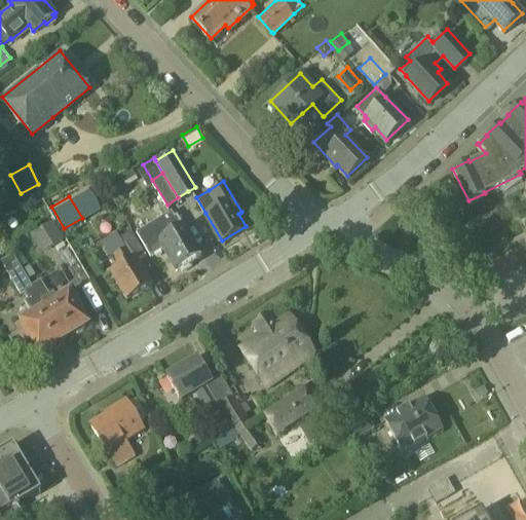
[(151,253),(163,245),(177,267),(201,253),(184,224),(183,224),(177,213),(175,215),(172,210),(137,230),(151,253)]
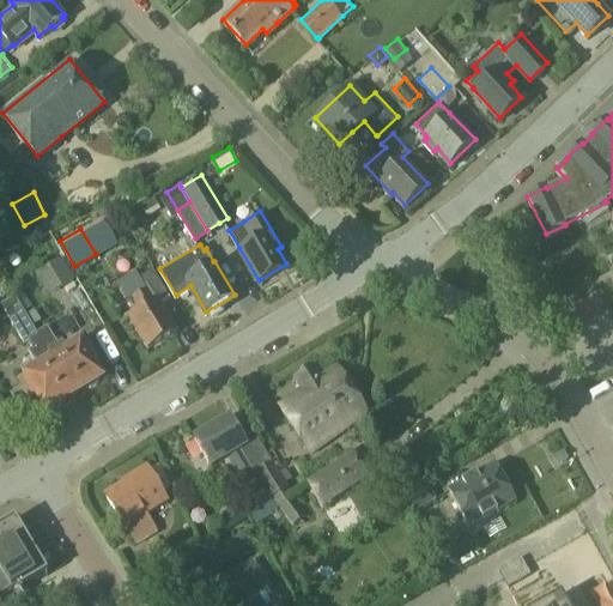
[(62,254),(37,268),(49,290),(74,276),(62,254)]
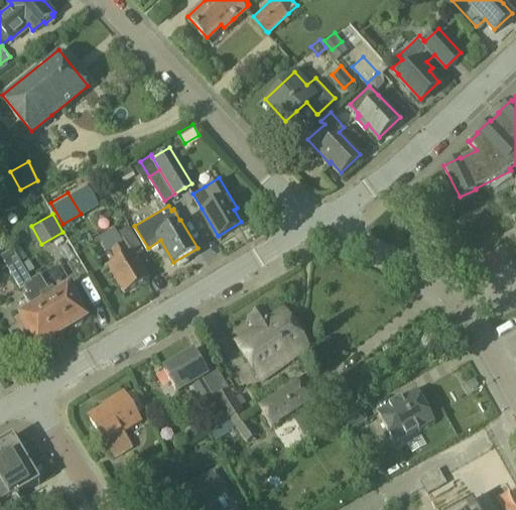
[(112,247),(118,258),(109,264),(125,291),(149,277),(133,249),(141,245),(142,247),(143,246),(129,223),(117,230),(123,240),(112,247)]
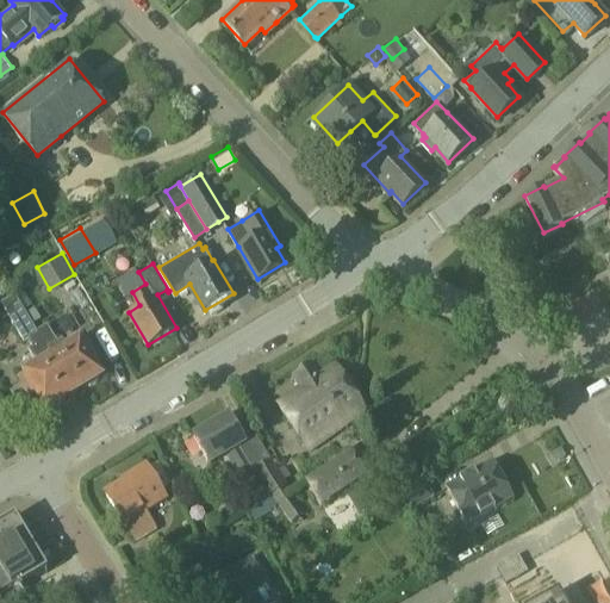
[(38,361),(18,373),(30,391),(36,387),(47,405),(49,403),(53,404),(61,399),(62,396),(74,389),(37,328),(30,317),(25,308),(14,291),(1,299),(24,337),(27,335),(32,343),(29,344),(38,361)]
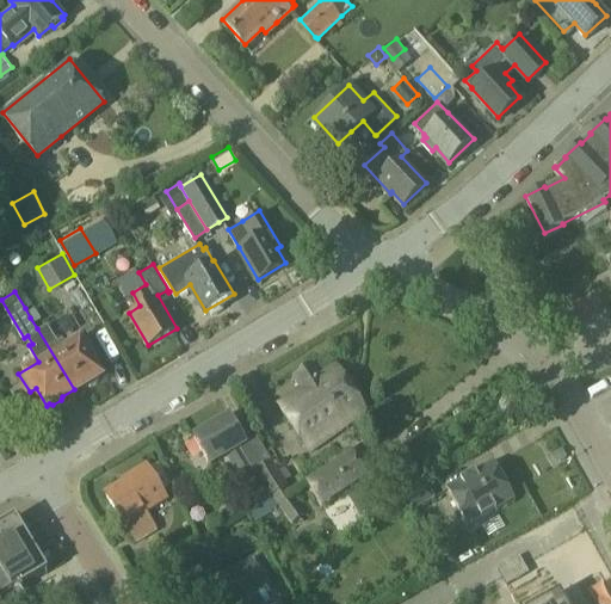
[(32,303),(25,308),(30,318),(38,313),(32,303)]
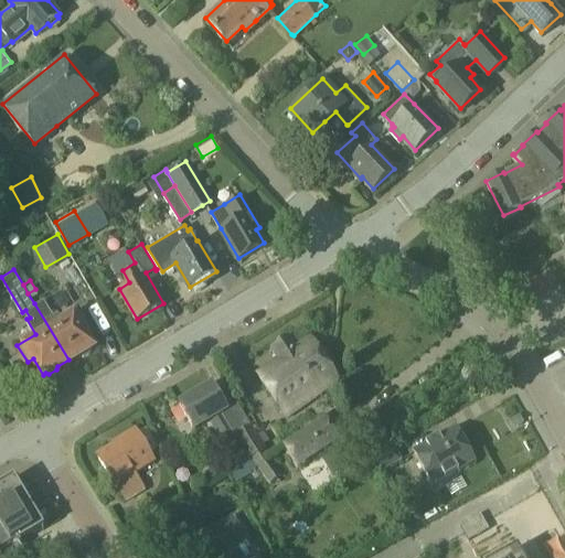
[(43,297),(34,303),(68,360),(80,353),(83,353),(91,350),(92,346),(94,344),(84,328),(89,324),(78,308),(61,319),(57,313),(54,315),(43,297)]
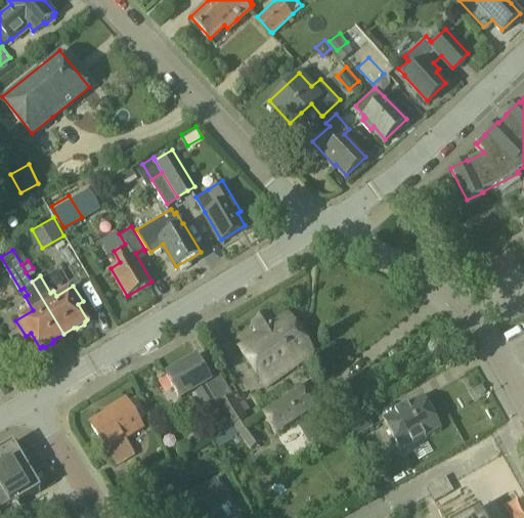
[(289,310),(275,319),(267,308),(251,319),(258,331),(238,344),(264,381),(313,349),(289,310)]
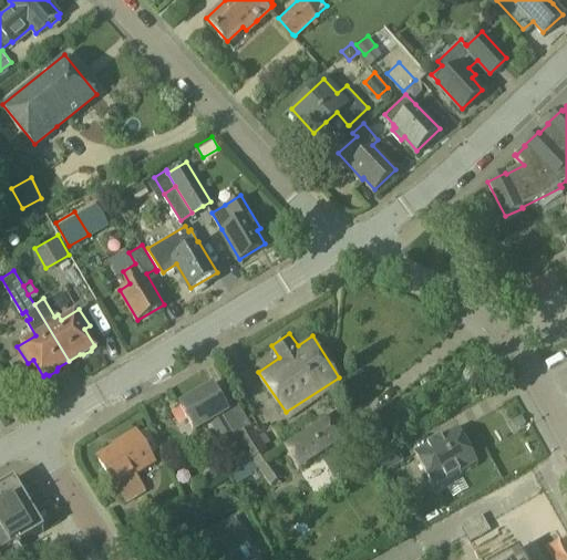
[(213,382),(181,402),(195,427),(210,418),(222,436),(235,427),(224,411),(228,407),(213,382)]
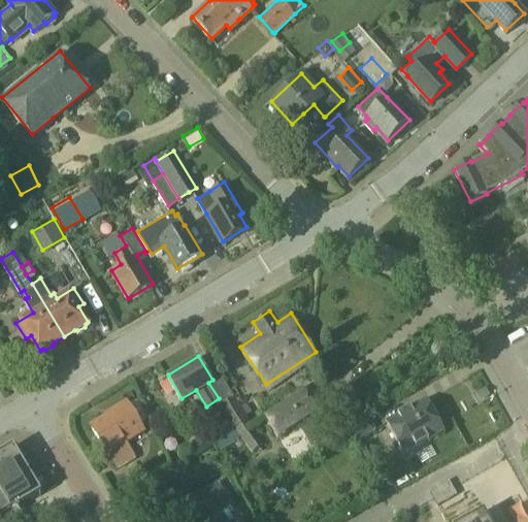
[(265,413),(278,435),(319,410),(304,387),(265,413)]
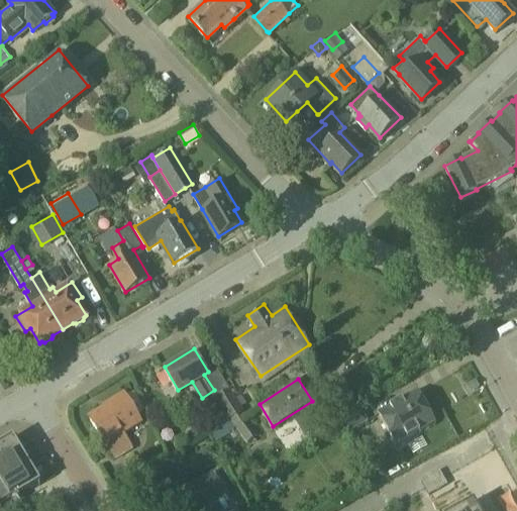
[(216,394),(215,395),(228,417),(242,409),(229,386),(216,394)]
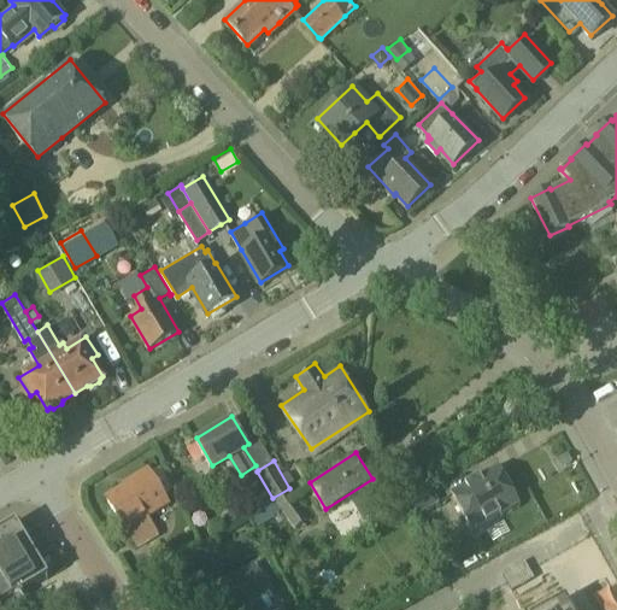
[(160,463),(151,470),(148,467),(130,477),(131,480),(106,494),(124,525),(127,523),(137,543),(158,531),(147,511),(168,499),(164,492),(174,486),(160,463)]
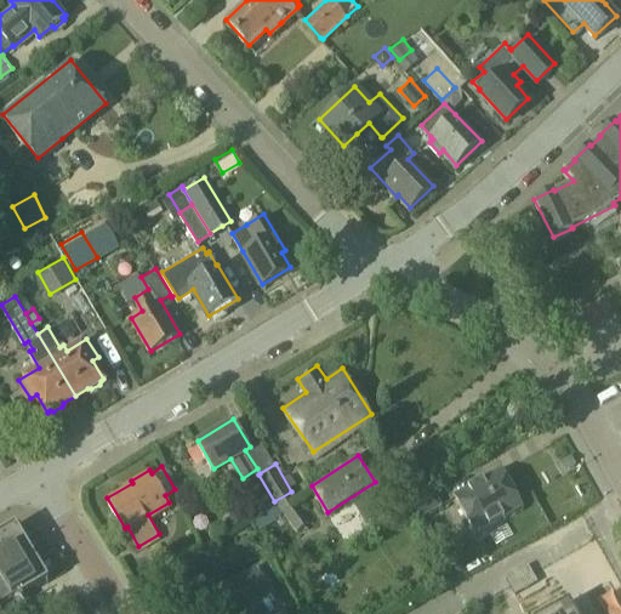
[(501,467),(455,493),(476,529),(522,504),(501,467)]
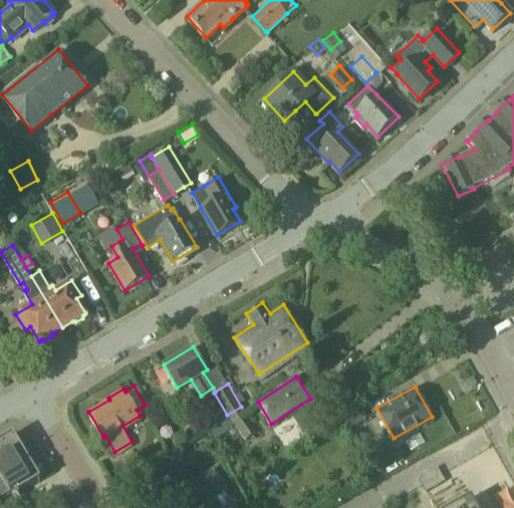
[(359,404),(338,416),(344,427),(365,415),(359,404)]
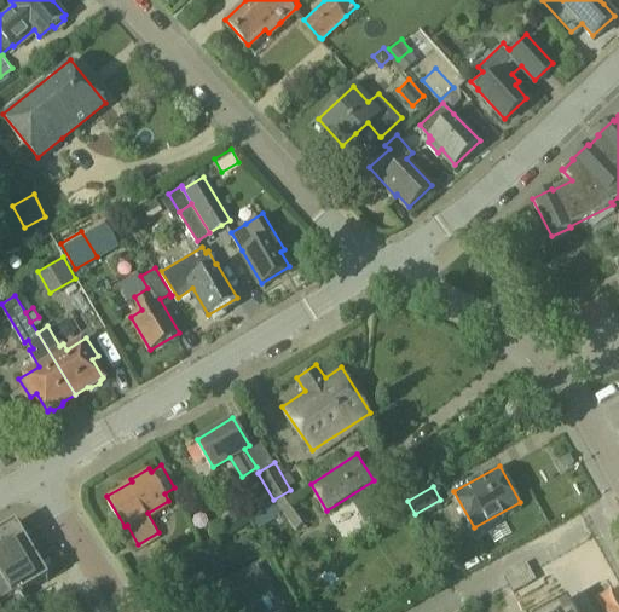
[(294,495),(279,506),(296,526),(310,517),(294,495)]
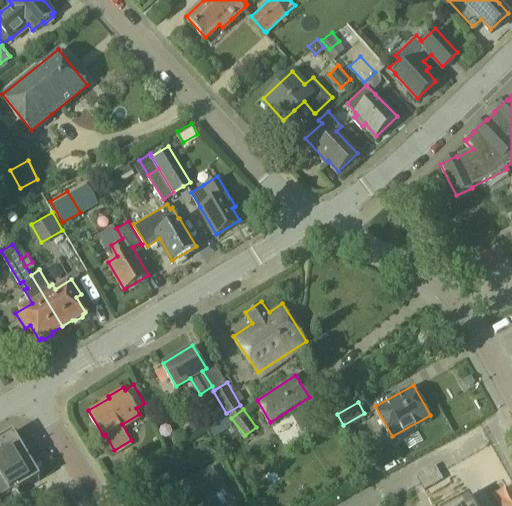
[(199,414),(186,421),(191,430),(204,422),(199,414)]
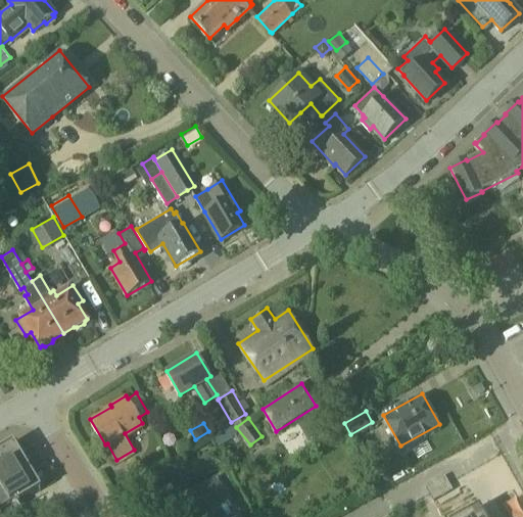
[(426,437),(413,445),(418,454),(431,447),(426,437)]
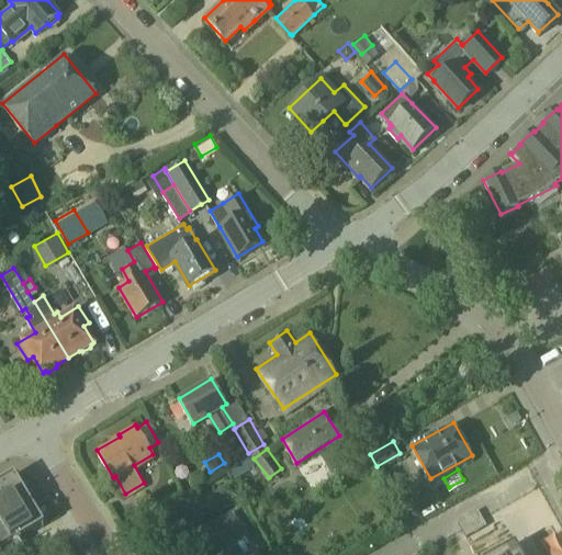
[(0,517),(13,540),(44,521),(13,471),(0,478),(0,517)]
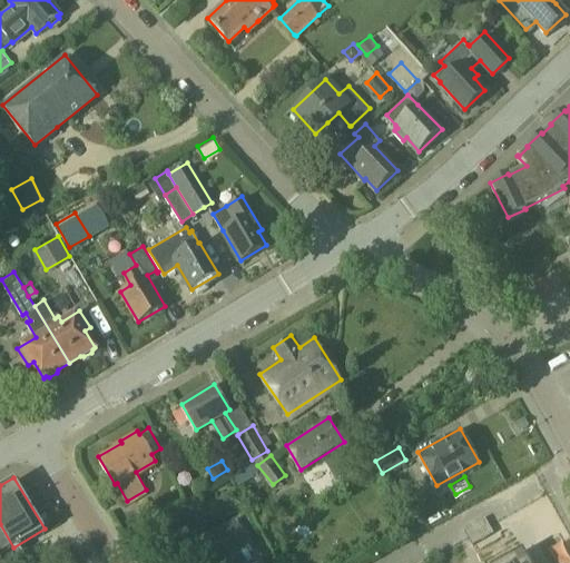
[(185,515),(179,505),(169,511),(175,521),(185,515)]
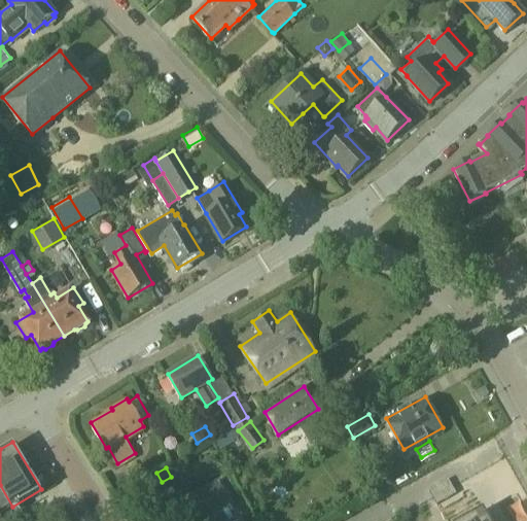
[(218,477),(196,490),(202,501),(185,512),(190,520),(245,520),(241,513),(235,516),(227,502),(221,507),(216,498),(226,492),(218,477)]
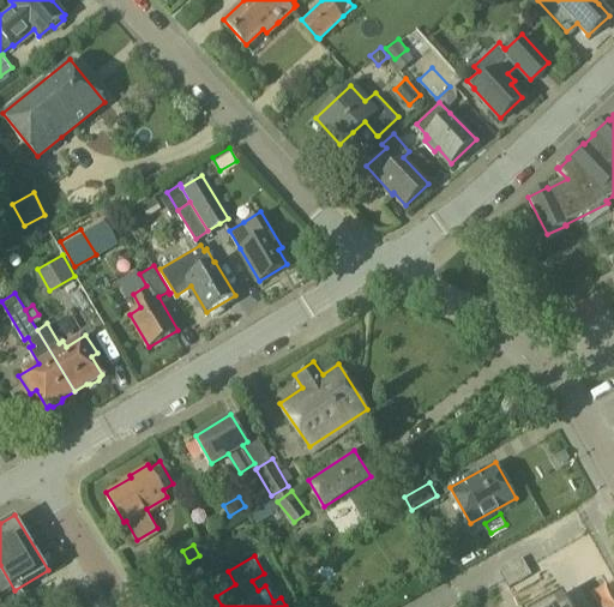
[(0,606),(1,606),(0,605),(0,598),(14,590),(0,565),(0,606)]
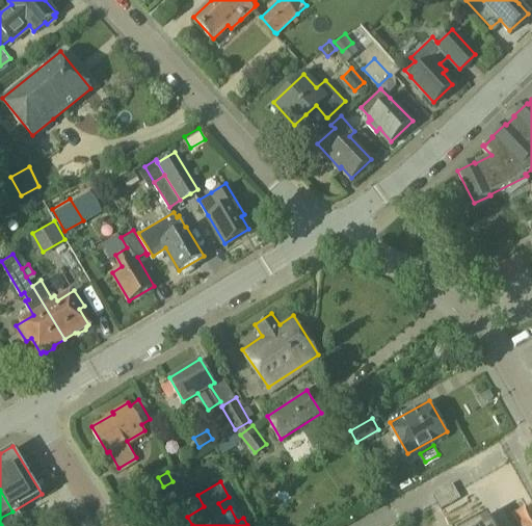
[(495,525),(487,514),(464,525),(495,525)]
